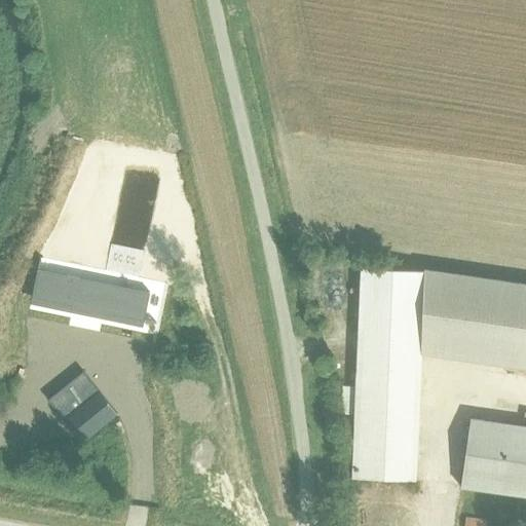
[(349,479),(415,482),(421,350),(423,296),(424,270),(363,268),(349,479)]
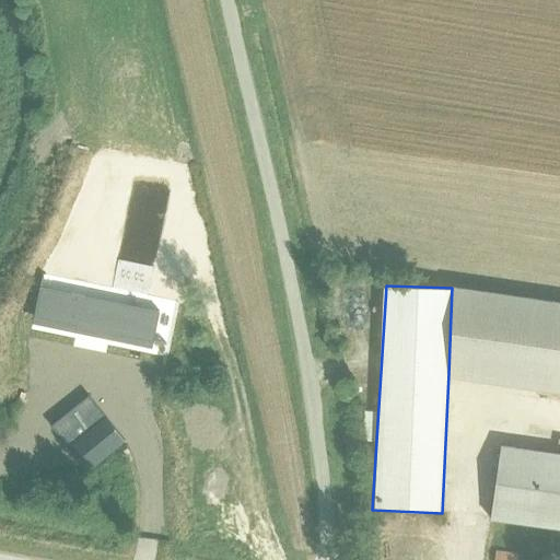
[(39,287),(33,316),(152,341),(153,339),(159,312),(41,287),(39,287)]
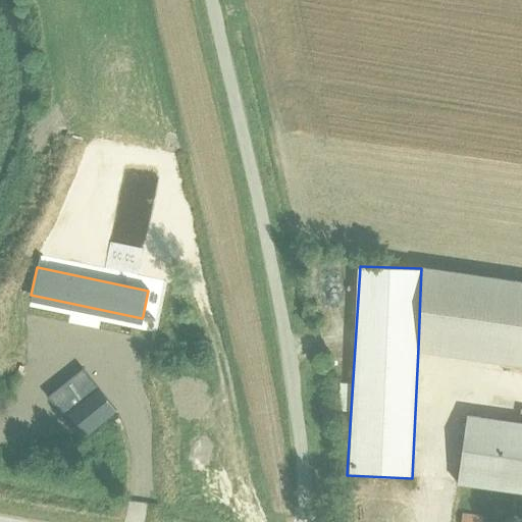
[(418,348),(521,366),(521,282),(421,268),(420,294),(418,348)]
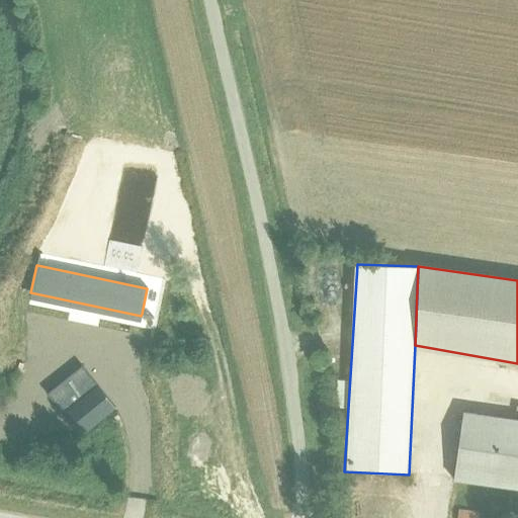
[(81,365),(47,394),(52,401),(62,413),(80,435),(114,407),(81,365)]
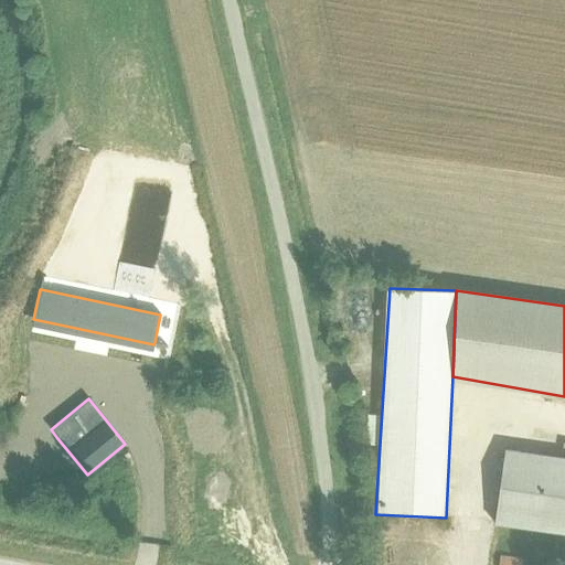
[(564,458),(504,450),(494,524),(564,533),(564,458)]
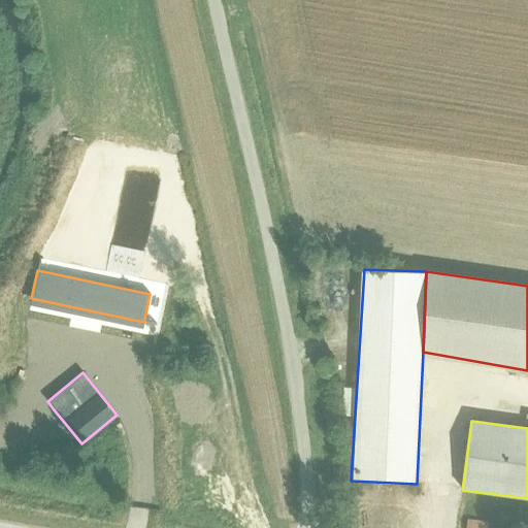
[(467,518),(465,527),(485,527),(487,520),(467,518)]
